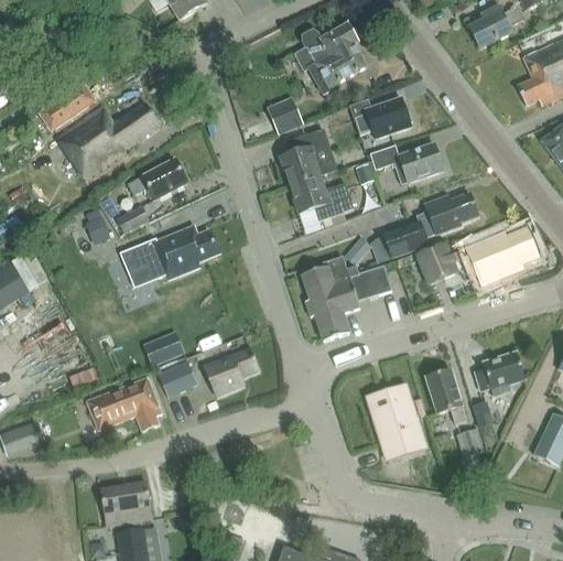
[(148,0),(154,12),(169,3),(177,18),(205,1),(204,0),(148,0)]
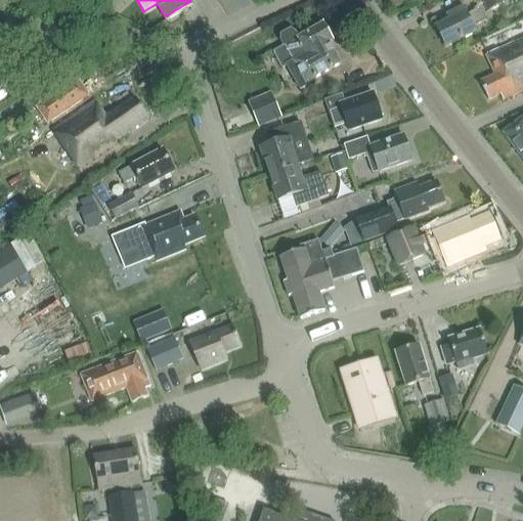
[(483,0),(487,9),(500,2),(499,0),(483,0)]
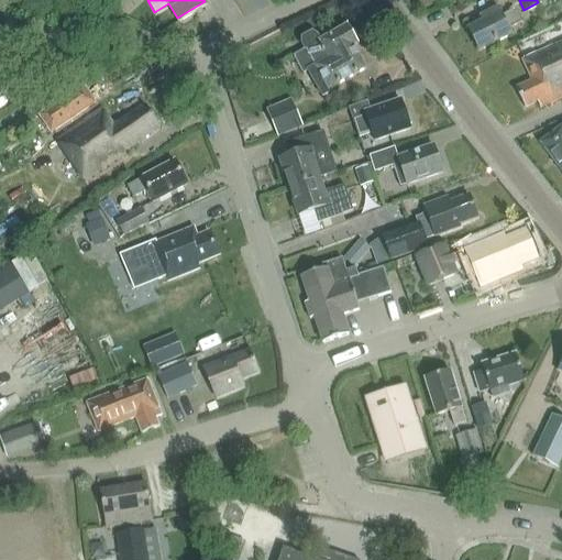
[(502,12),(497,4),(481,12),(484,19),(467,25),(477,46),(510,31),(507,24),(521,18),(516,6),(502,12)]
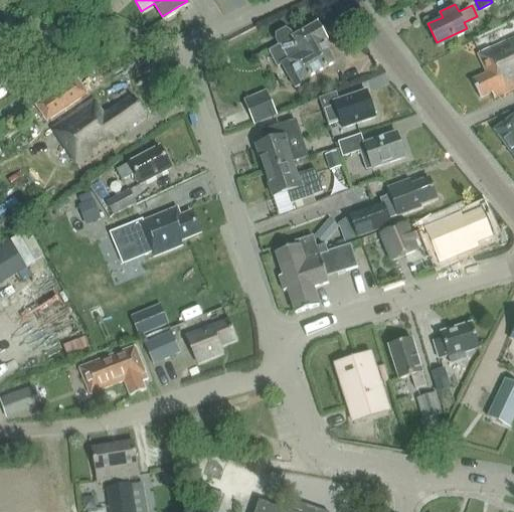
[(285,27),(276,32),(276,38),(279,43),(269,49),(277,64),(282,61),(295,84),(301,81),(299,78),(334,59),(323,38),(325,37),(316,20),(292,33),(290,30),(285,27)]
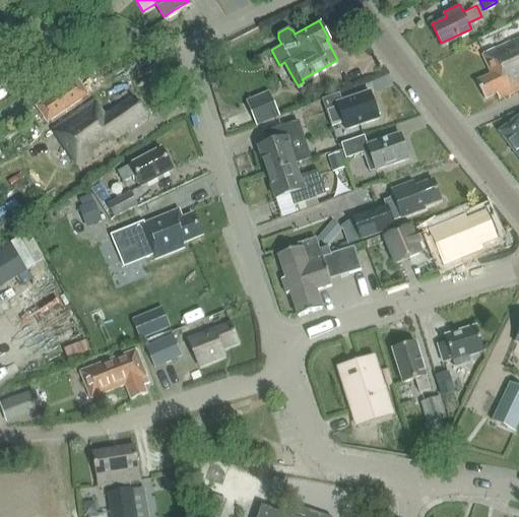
[(518,85),(518,36),(482,52),(492,71),(475,78),(482,94),(496,88),(499,94),(518,85)]
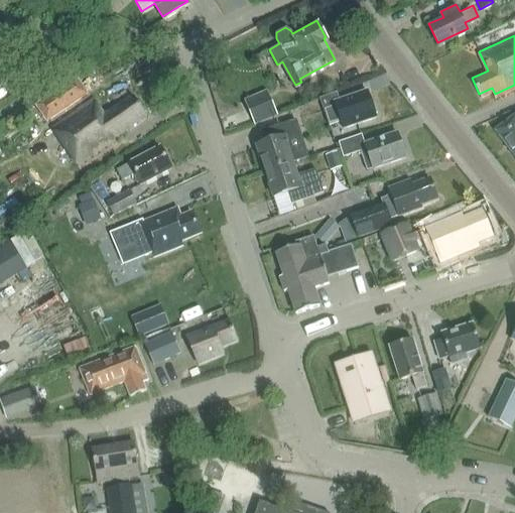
[(86,92),(76,77),(35,104),(46,119),(86,92)]
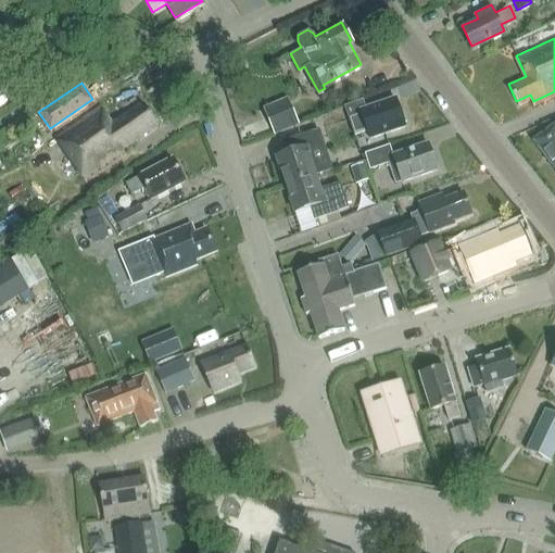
[(273,133),(299,122),(287,96),(262,107),(273,133)]
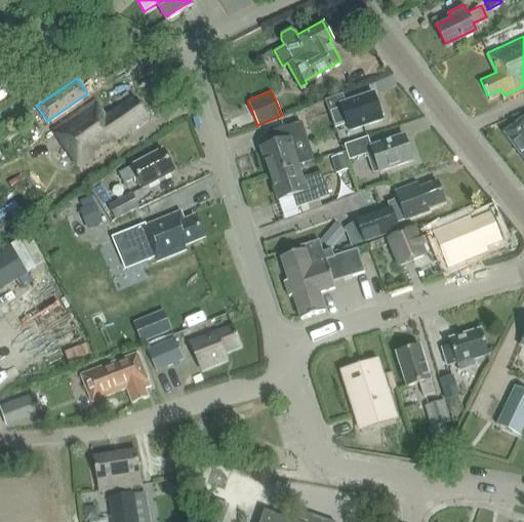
[(380,117),(379,113),(381,112),(379,104),(376,105),(371,90),(344,99),(340,91),(323,97),(332,124),(346,121),(348,128),(380,117)]
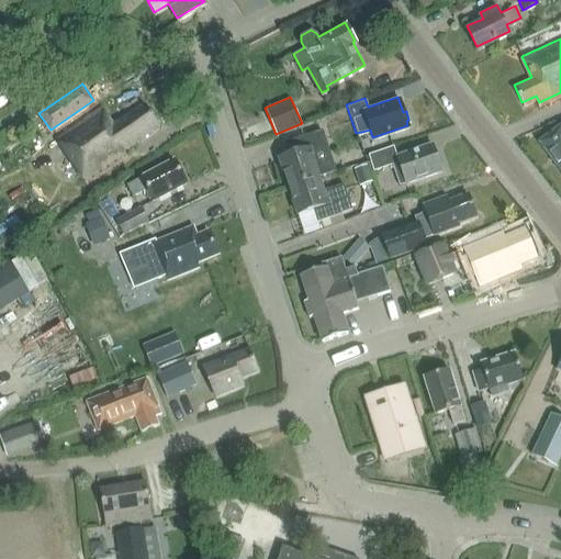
[(112,122),(100,104),(56,135),(86,178),(124,152),(126,154),(137,145),(134,140),(158,123),(144,101),(112,122)]
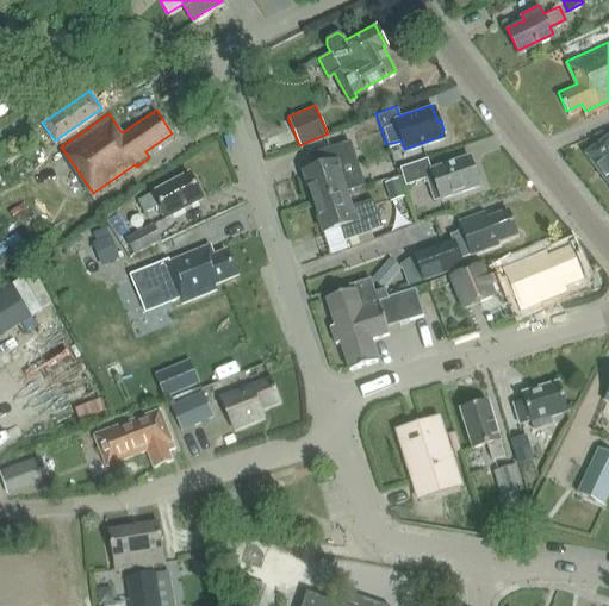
[(608,133),(585,151),(608,183),(608,133)]
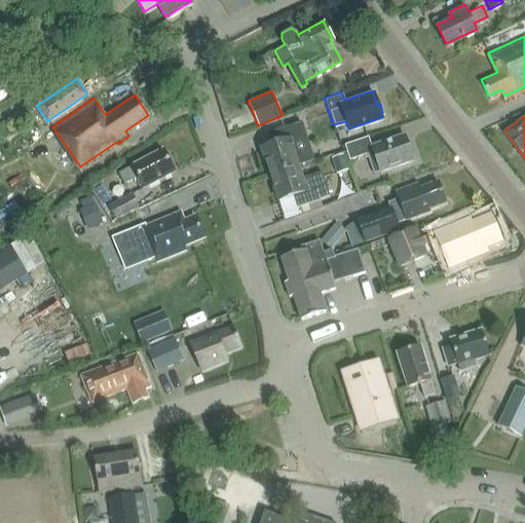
[(302,120),(295,123),(272,129),(276,141),(262,146),(270,173),(298,163),(313,159),(302,120)]
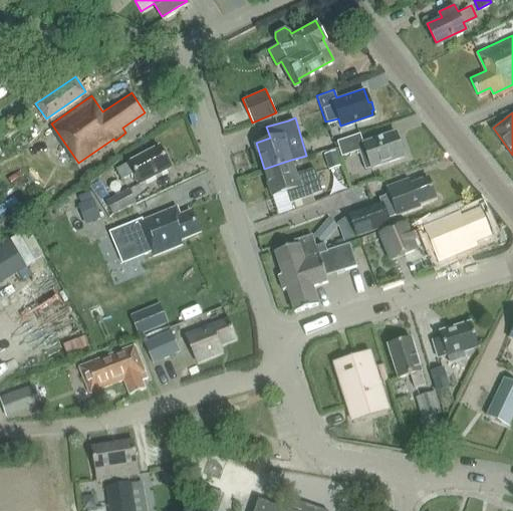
[(362,142),(358,133),(336,140),(341,154),(359,148),(365,167),(402,155),(394,132),(362,142)]
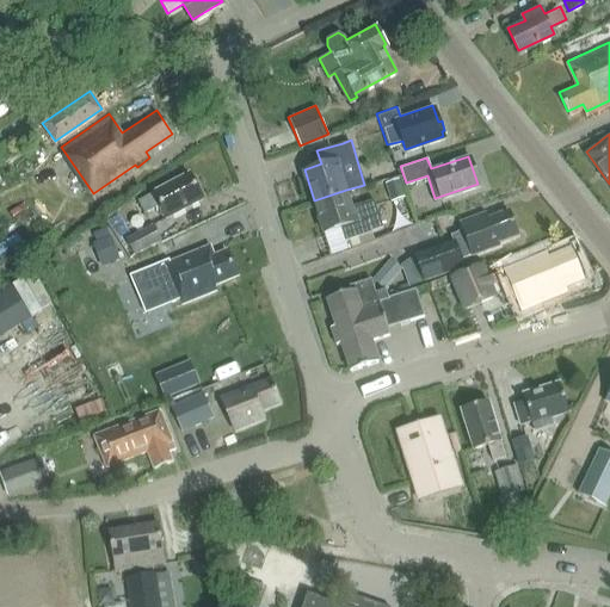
[(202,197),(189,171),(137,197),(143,210),(160,202),(166,215),(202,197)]
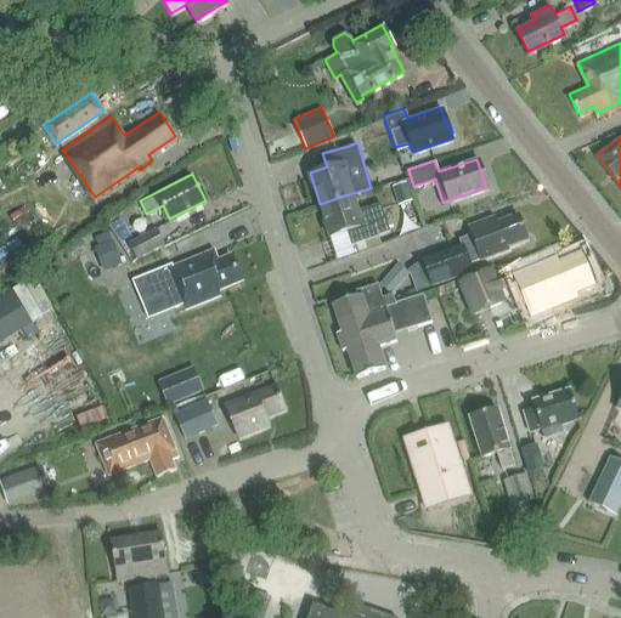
[(397,203),(412,198),(406,180),(391,185),(397,203)]
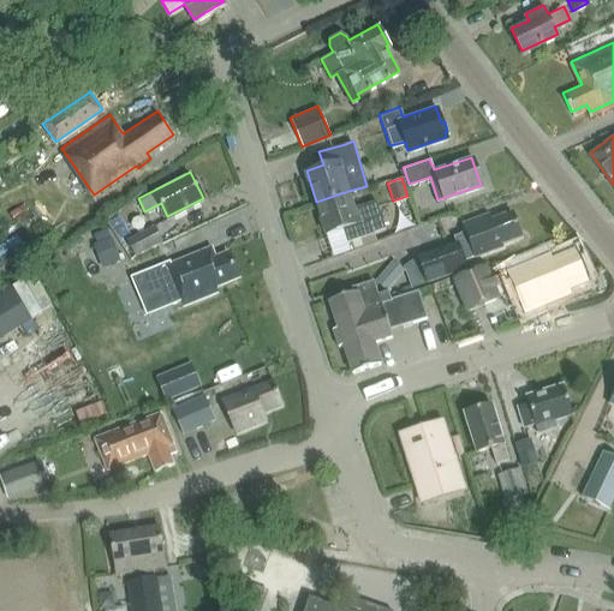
[(353,207),(349,191),(316,202),(326,232),(344,226),(347,239),(383,228),(375,199),(353,207)]
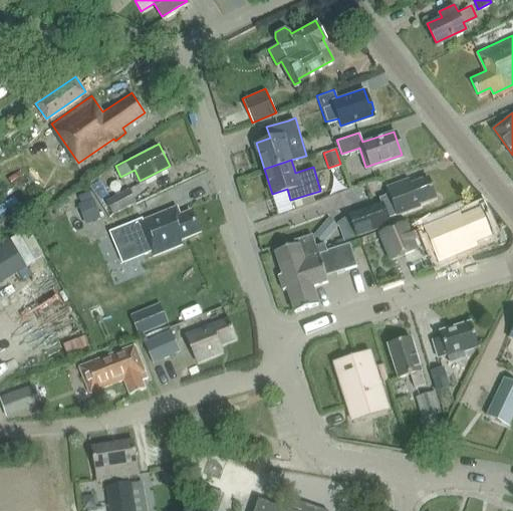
[(378,198),(380,202),(348,214),(356,235),(390,222),(388,217),(420,204),(419,202),(435,196),(427,175),(404,184),(402,179),(386,185),(391,197),(380,199),(379,197),(378,198)]
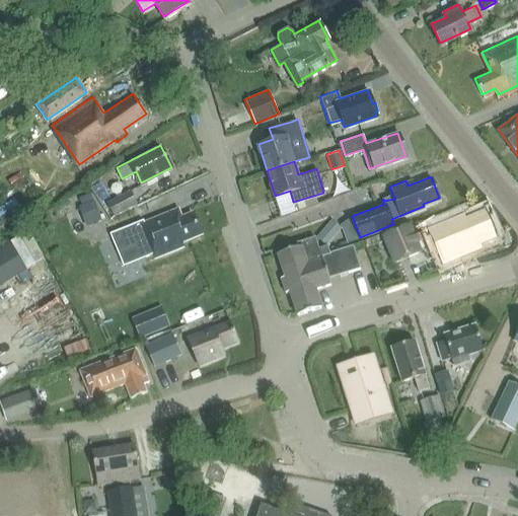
[(129,189),(106,201),(114,213),(136,202),(129,189)]
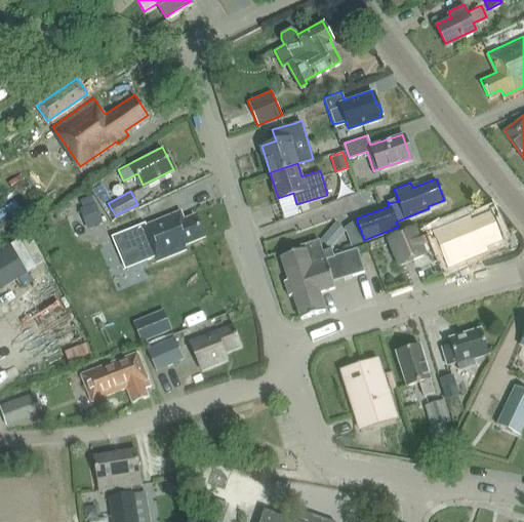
[(94,201),(93,201),(84,204),(85,205),(92,225),(102,221),(94,201)]
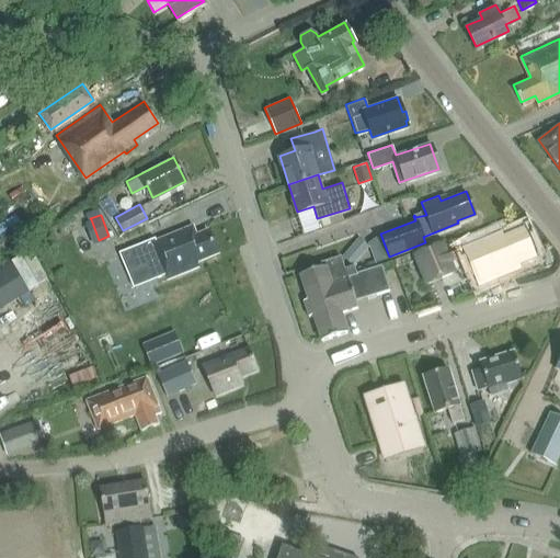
[(156,240),(124,253),(130,269),(148,262),(155,276),(164,272),(167,277),(197,265),(195,260),(216,251),(208,229),(195,235),(192,226),(156,240)]
